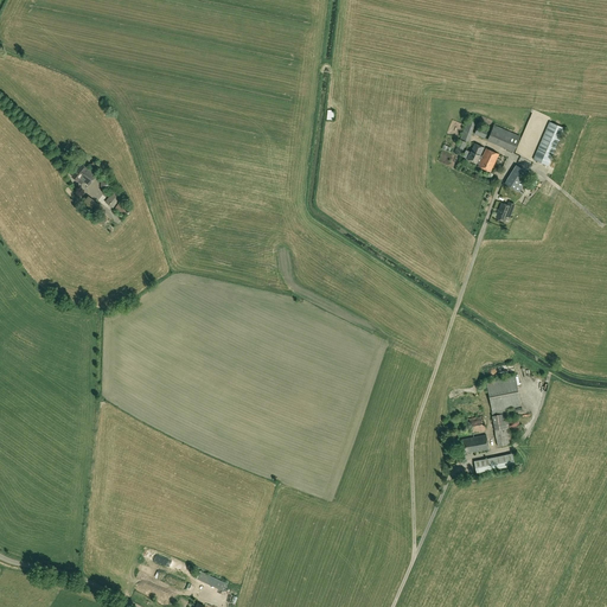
[(460,139),(466,141),(468,142),(473,127),(475,123),(467,120),(465,125),(460,139)]
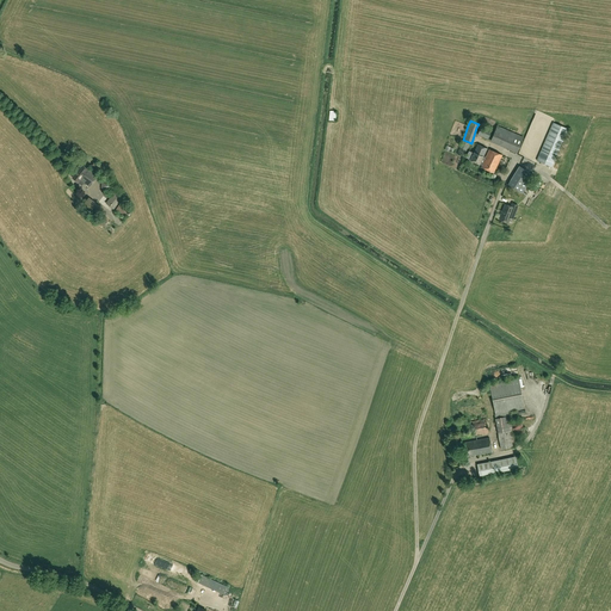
[(553,123),(537,160),(551,167),(568,129),(553,123)]
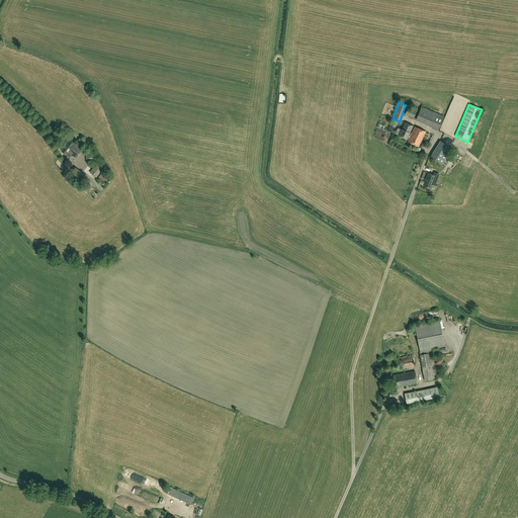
[(417,111),(408,107),(405,114),(414,118),(417,111)]
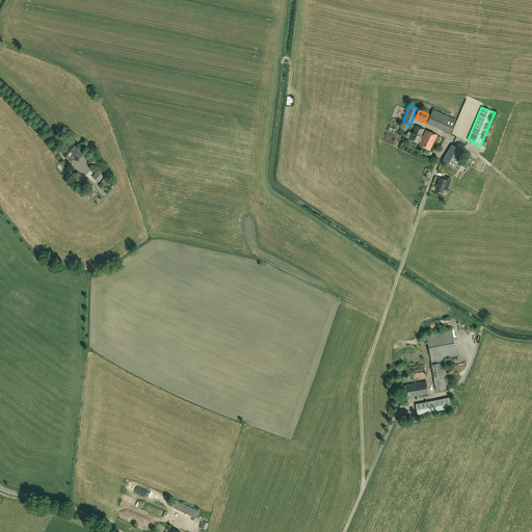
[(455,120),(433,110),(428,122),(450,131),(455,120)]
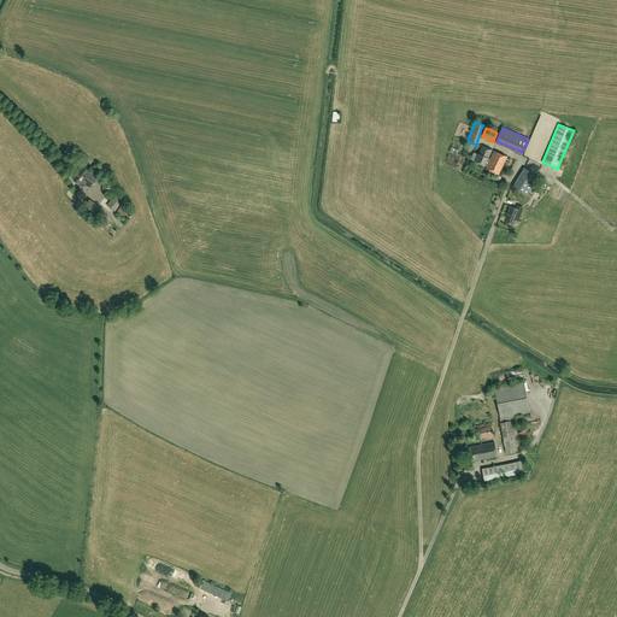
[(498,175),(506,157),(494,151),(489,160),(487,159),(492,151),(482,146),(475,162),(485,166),(487,168),(486,169),(498,175)]
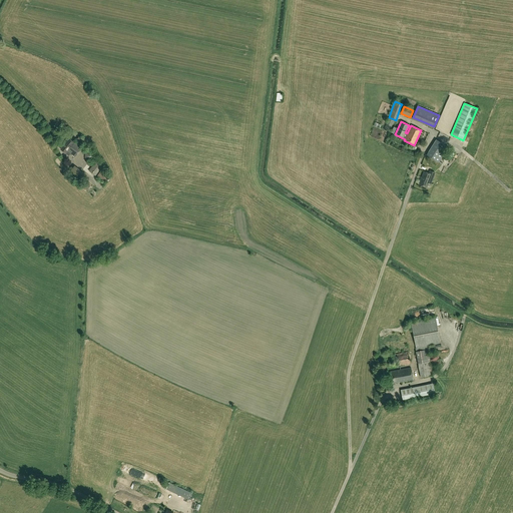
[(68,133),(73,137),(77,133),(72,129),(68,133)]
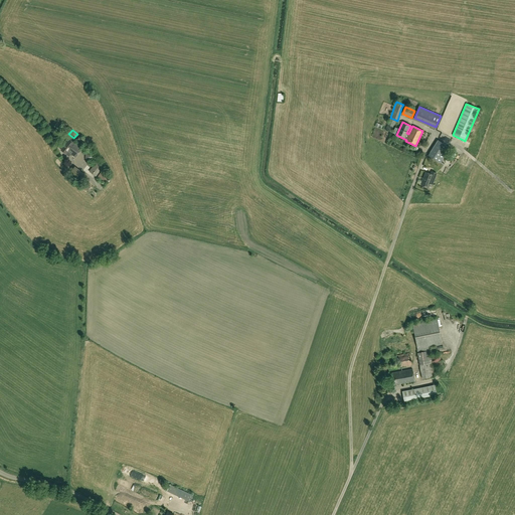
[(79,137),(76,141),(82,146),(87,141),(79,136),(79,137)]
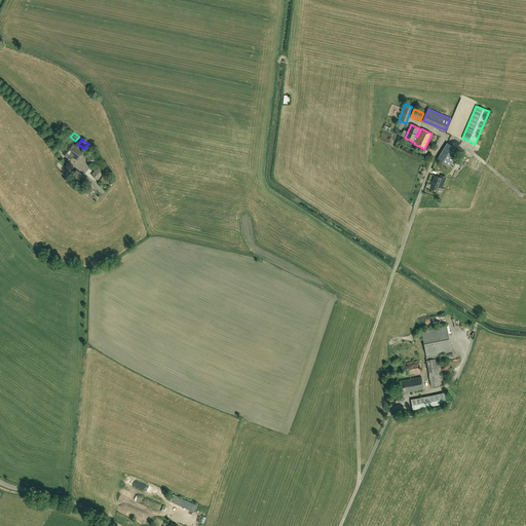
[(77,160),(83,152),(71,142),(63,153),(71,159),(72,157),(77,160)]
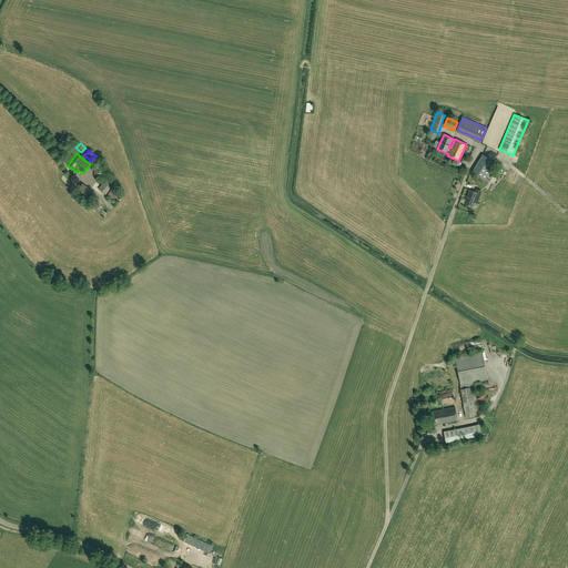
[(485,180),(496,163),(483,154),(472,172),(485,180)]
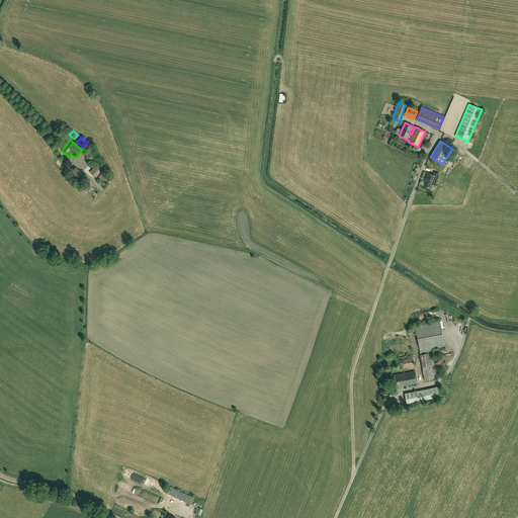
[(95,161),(96,155),(91,152),(86,154),(86,160),(90,163),(95,161)]
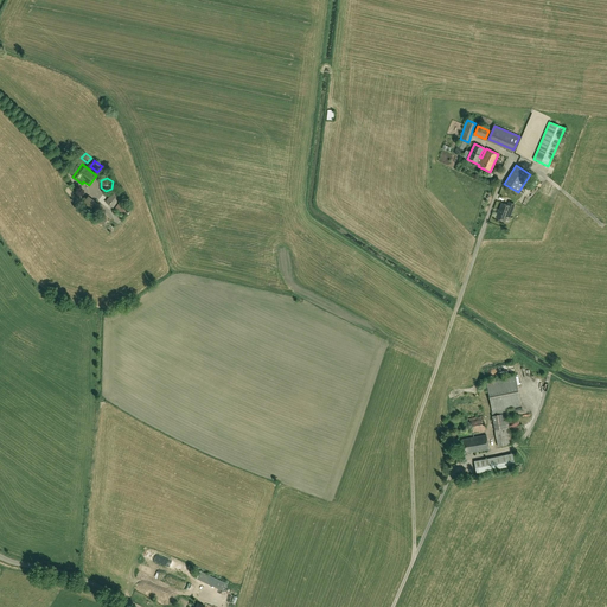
[(113,209),(122,195),(115,189),(106,203),(113,209)]
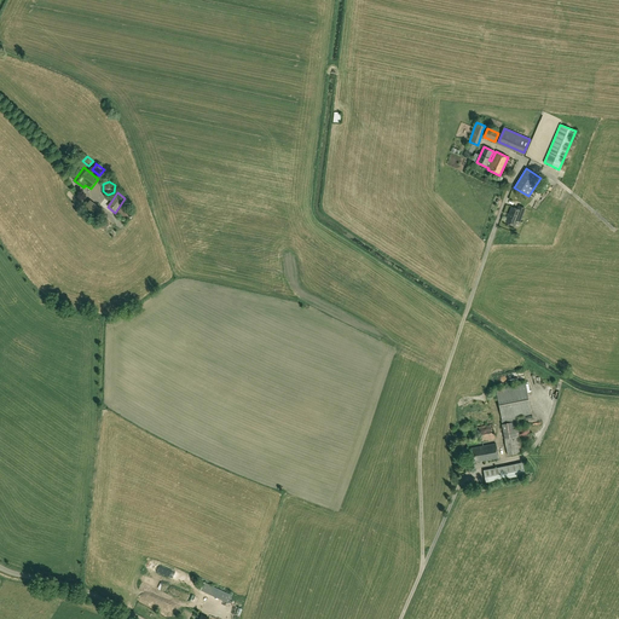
[(90,201),(82,209),(86,212),(92,203),(90,201)]
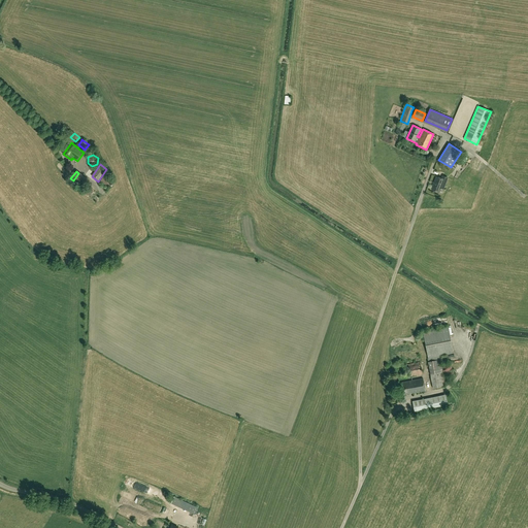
[(99,183),(108,188),(112,180),(104,174),(99,183)]
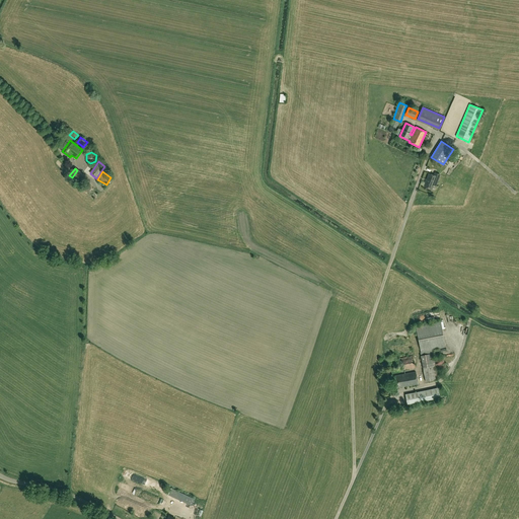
[(429,173),(424,187),(431,190),(433,186),(435,187),(440,175),(436,173),(435,176),(429,173)]
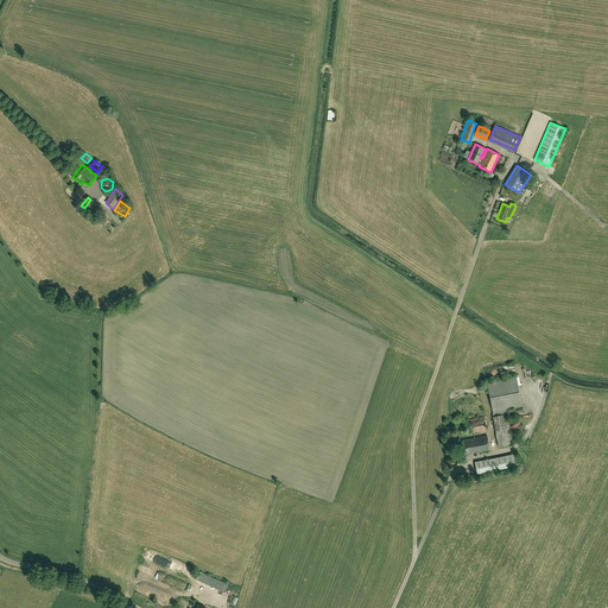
[(524,227),(530,220),(524,215),(518,222),(524,227)]
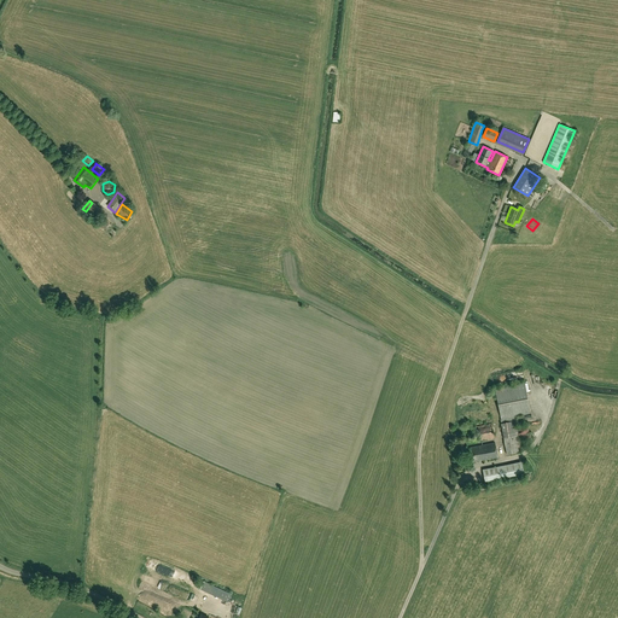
[(557,250),(561,242),(553,237),(548,246),(557,250)]
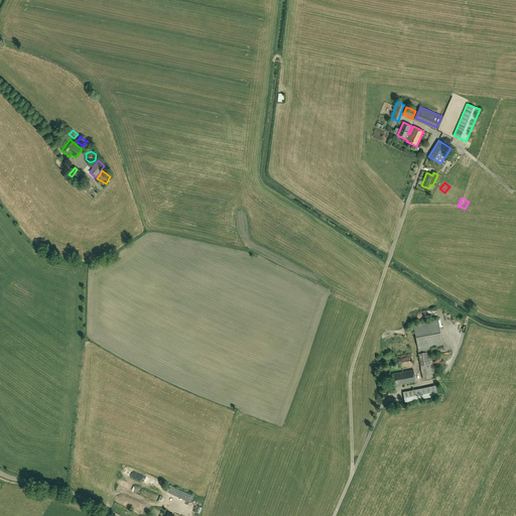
[(437,319),(413,325),(418,350),(417,350),(423,380),(435,378),(435,377),(434,372),(432,363),(437,365),(441,362),(440,356),(435,355),(431,358),(429,348),(442,345),(437,319)]
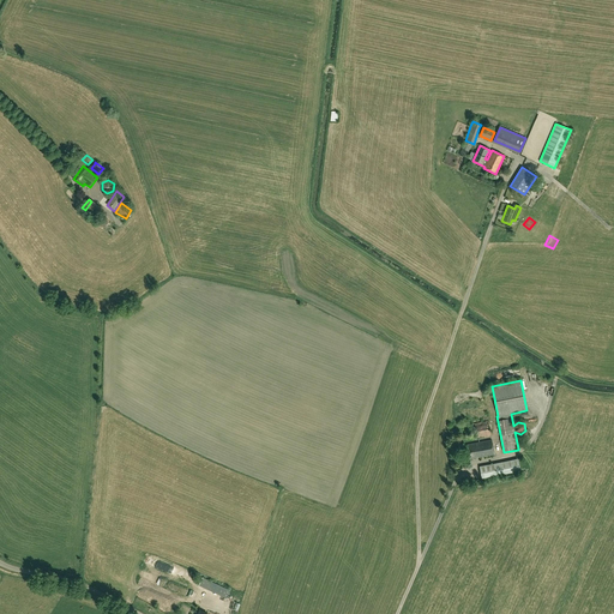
[(491,435),(488,421),(473,425),(475,438),(491,435)]
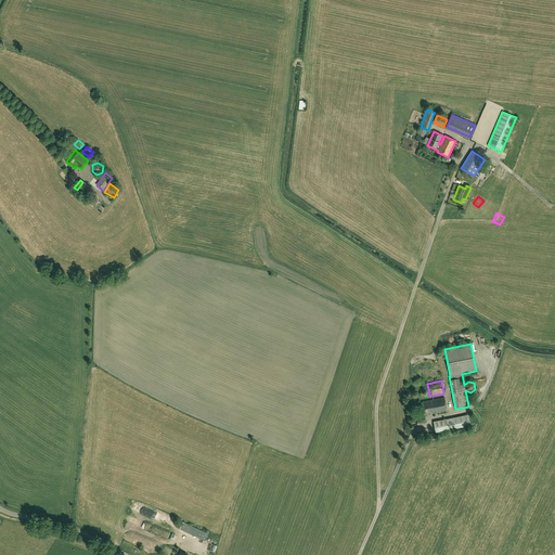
[(444,398),(423,402),(425,415),(447,411),(444,398)]
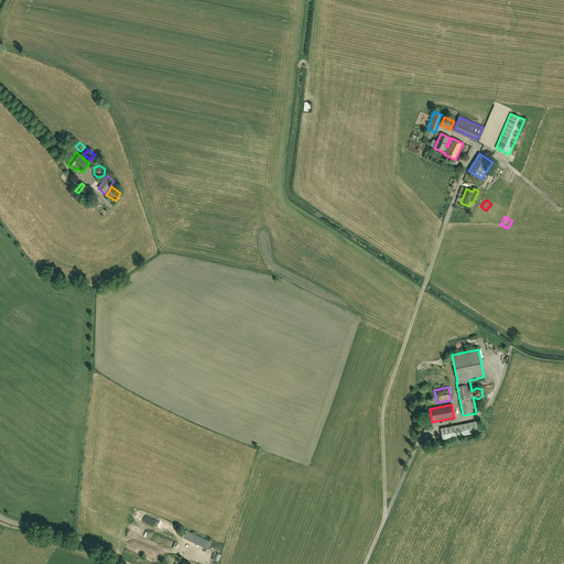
[(476,422),(441,429),(443,440),(478,432),(476,422)]
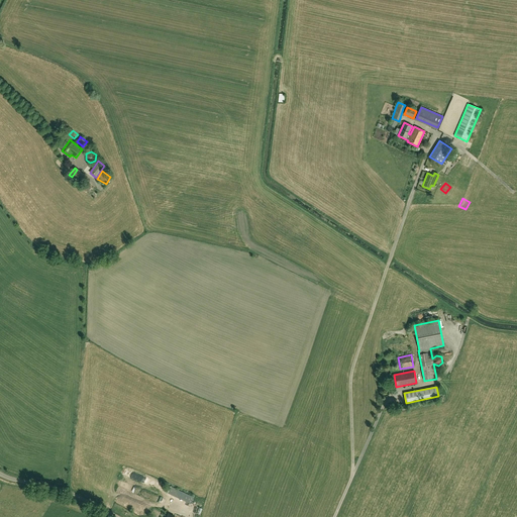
[(191,504),(194,498),(171,487),(168,493),(191,504)]
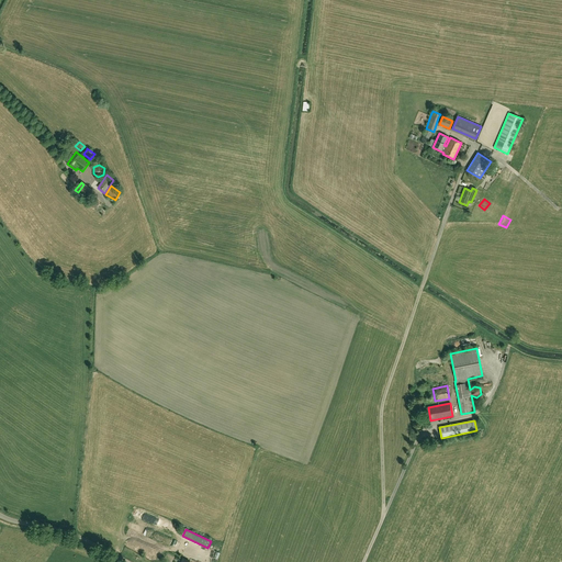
[(148,543),(146,548),(158,553),(159,548),(148,543)]
